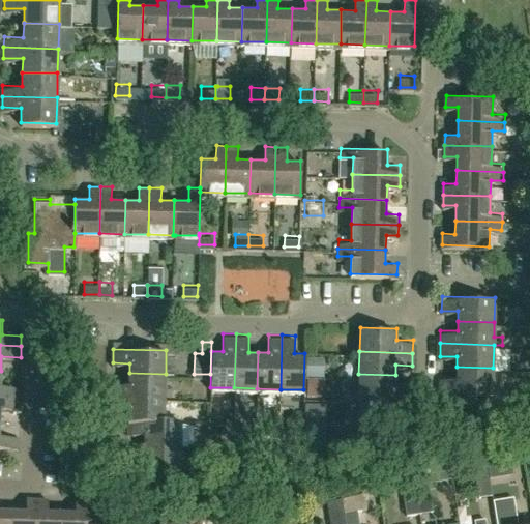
[(439,390),(493,391),(493,368),(457,367),(457,377),(440,377),(439,390)]
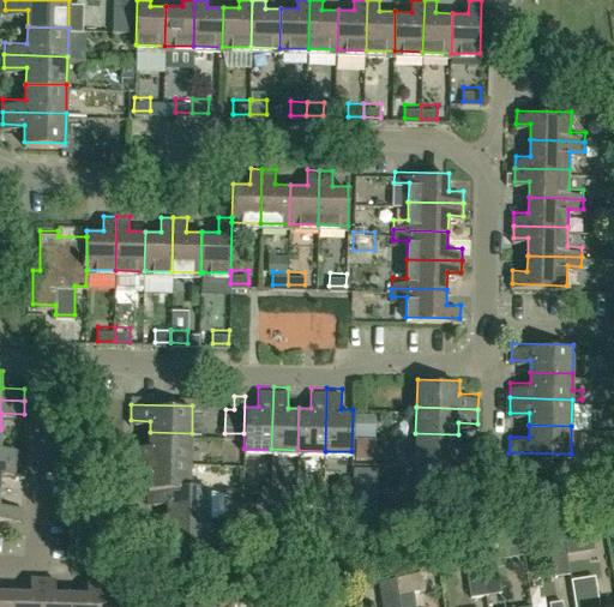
[(1,445),(1,430),(0,428),(0,457),(23,458),(23,445),(1,445)]
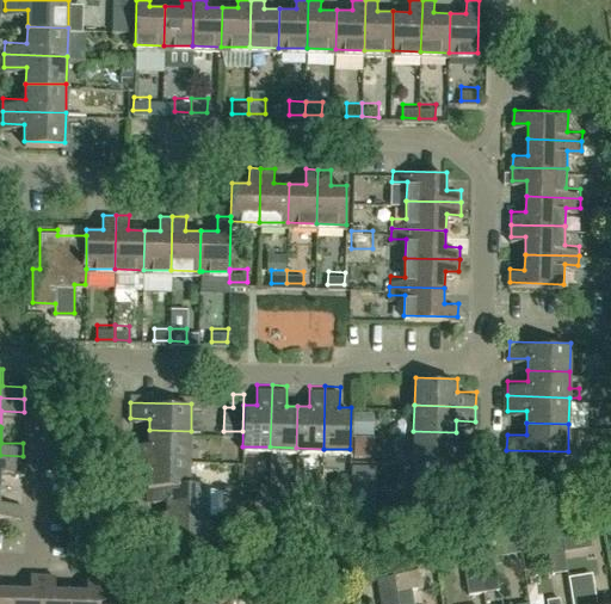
[(191,431),(149,430),(149,442),(129,442),(129,456),(190,457),(191,431)]
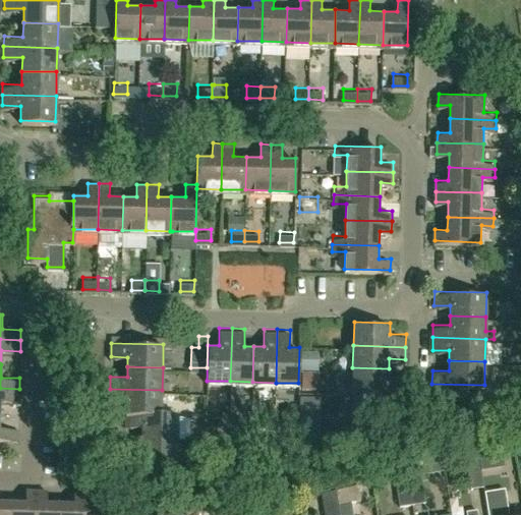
[(389,380),(389,368),(352,367),(352,391),(404,392),(404,380),(389,380)]
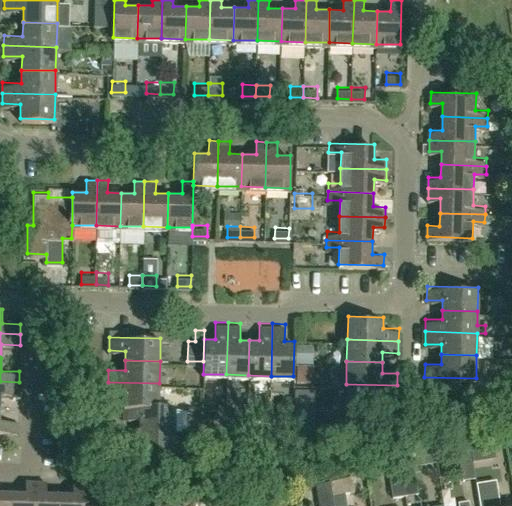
[(0,381),(0,402),(0,392),(19,392),(19,382),(0,381)]
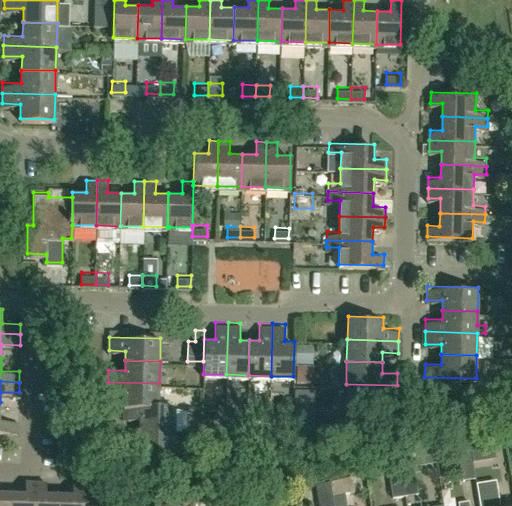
[(124,395),(124,405),(159,406),(159,404),(159,383),(108,382),(108,394),(124,395)]
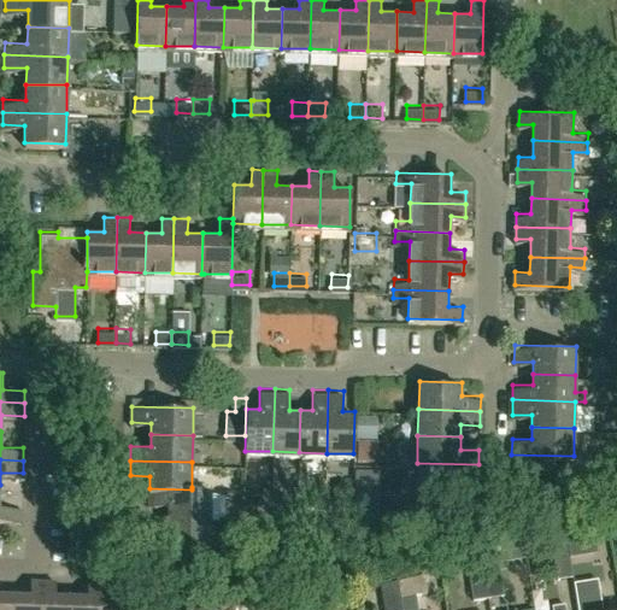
[(479,479),(479,464),(417,463),(416,490),(458,491),(459,479),(479,479)]
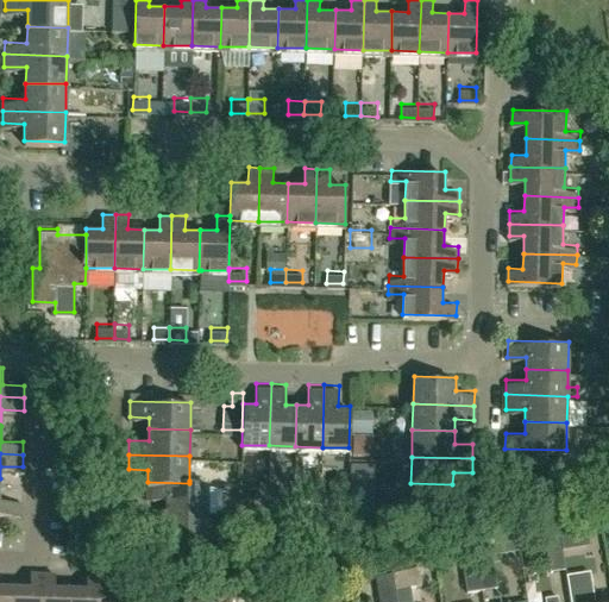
[(167,496),(167,508),(207,509),(208,482),(189,481),(189,483),(148,482),(148,496),(167,496)]
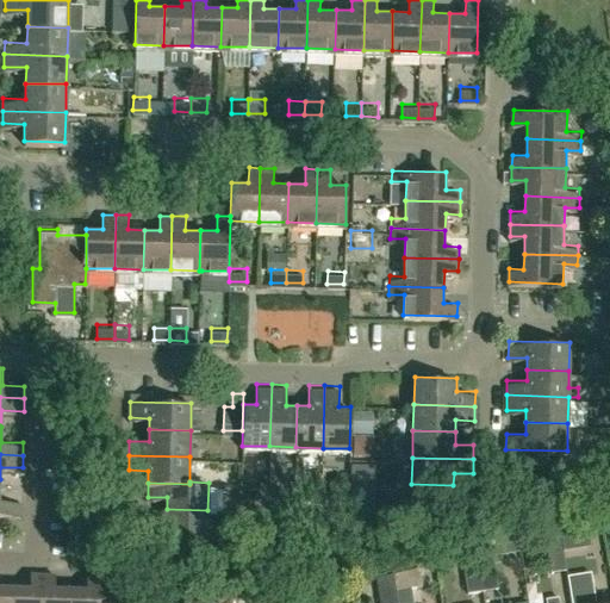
[(0,513),(22,514),(22,499),(0,498),(0,513)]
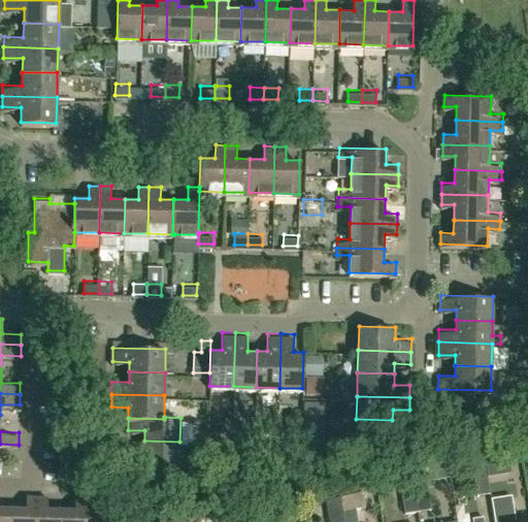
[(234,432),(224,432),(224,441),(234,441),(234,432)]
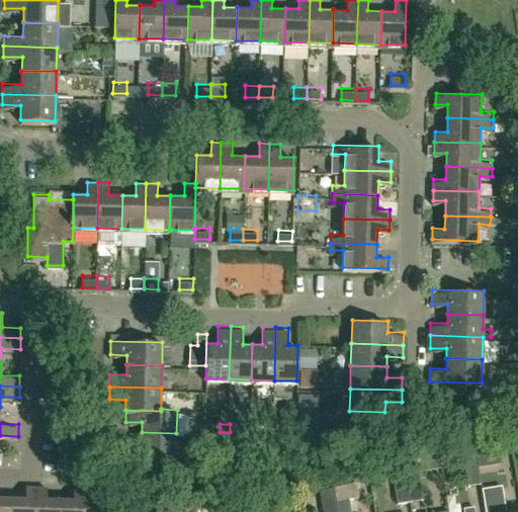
[(141,442),(124,442),(124,455),(176,456),(176,433),(142,432),(141,442)]
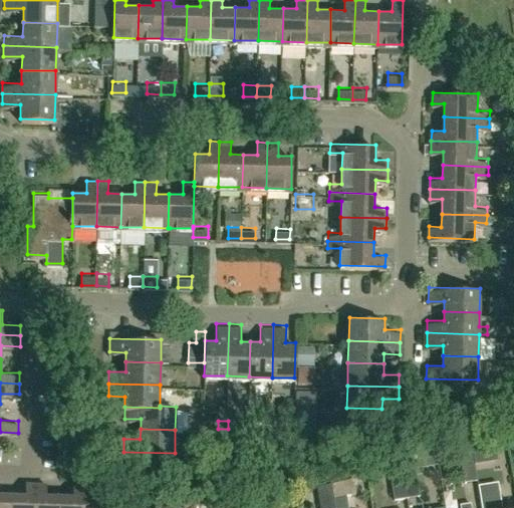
[(219,440),(227,440),(227,431),(219,431),(219,440)]
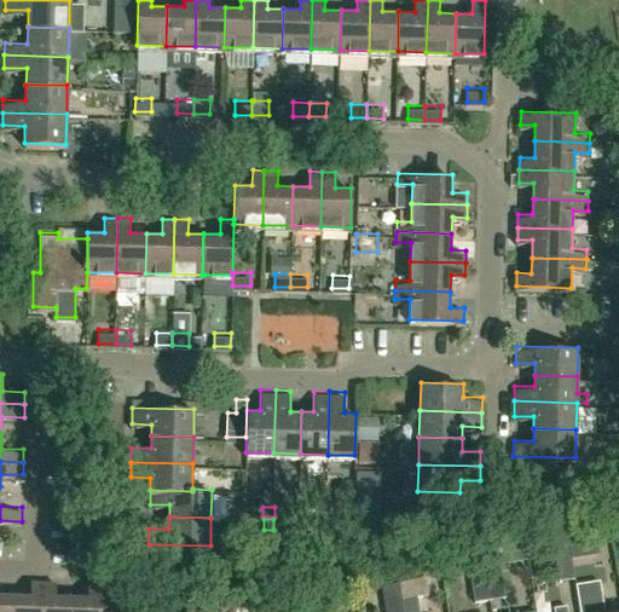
[(578,560),(599,558),(597,547),(585,549),(583,532),(574,533),(578,560)]
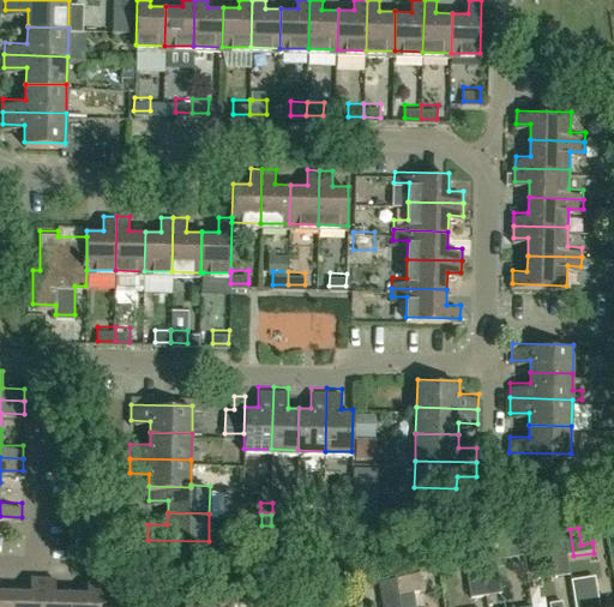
[(555,571),(570,569),(564,533),(549,536),(555,571)]
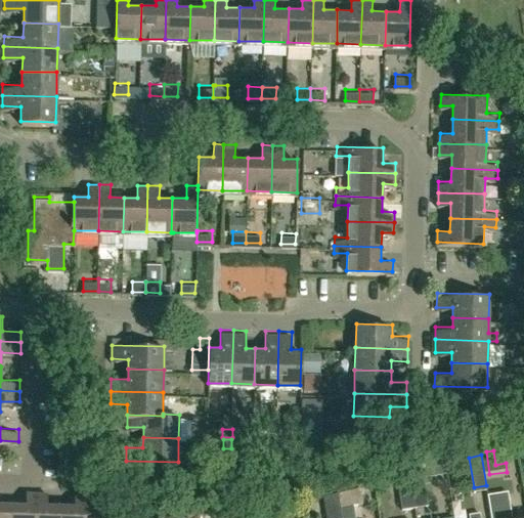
[(409,472),(413,504),(428,501),(422,469),(409,472)]
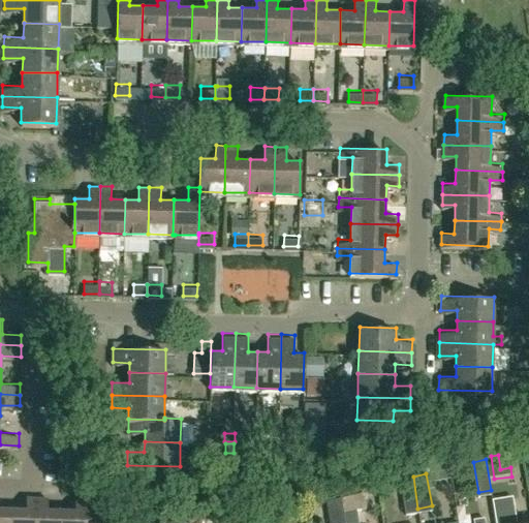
[(413,477),(401,480),(406,511),(417,509),(413,477)]
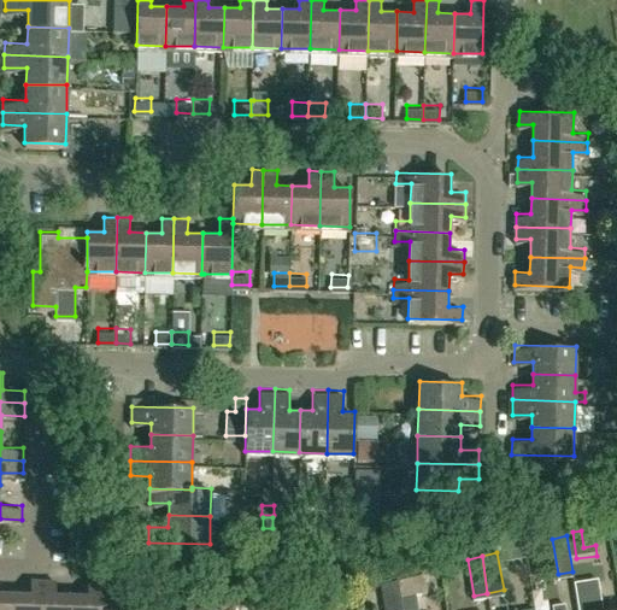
[(403,609),(418,609),(416,590),(427,588),(424,569),(398,576),(403,609)]
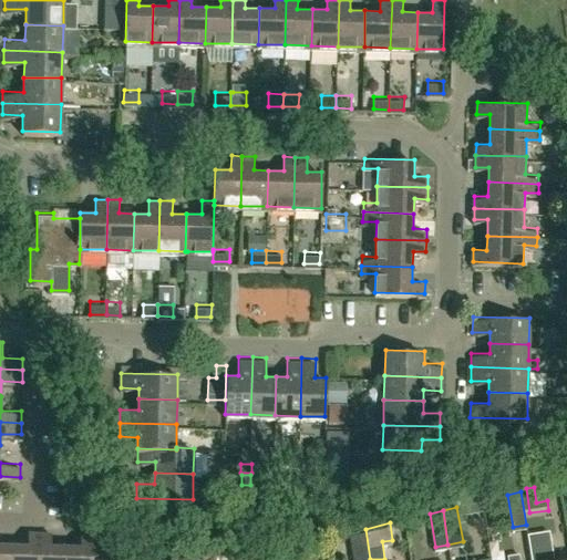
[(370,559),(366,529),(350,532),(353,559),(370,559)]
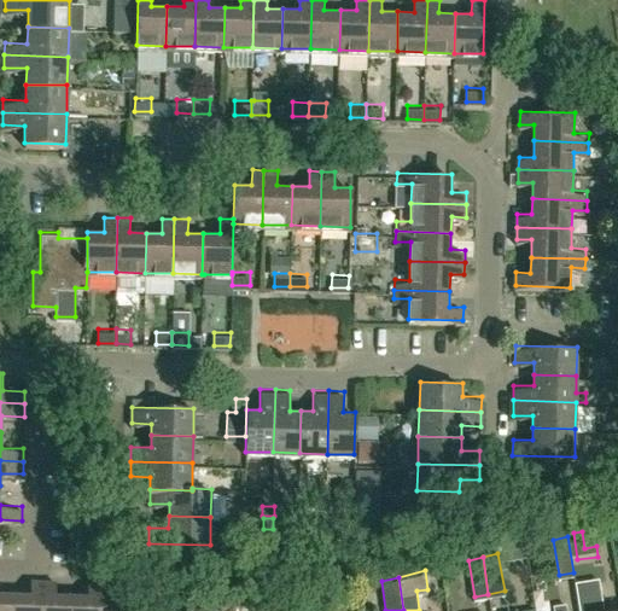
[(30,594),(15,593),(13,610),(42,610),(44,580),(30,579),(30,594)]
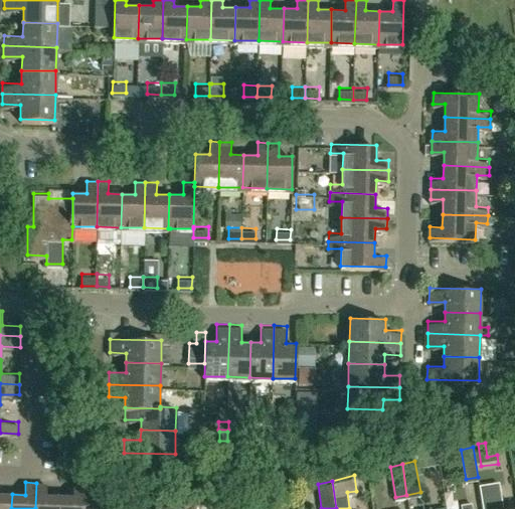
[(46,483),(36,483),(35,508),(59,508),(59,495),(46,495),(46,483)]
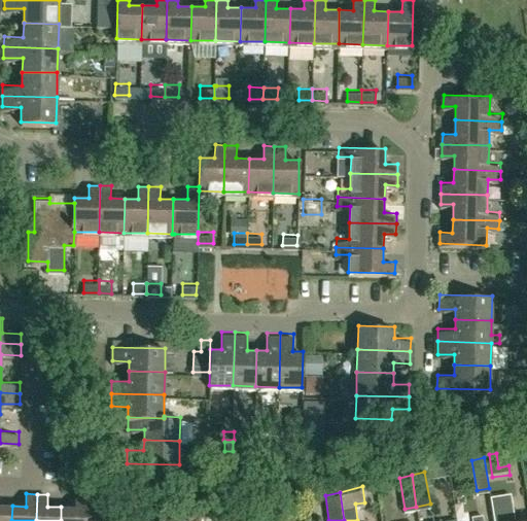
[(85,520),(86,495),(74,494),(74,507),(61,507),(61,520),(85,520)]
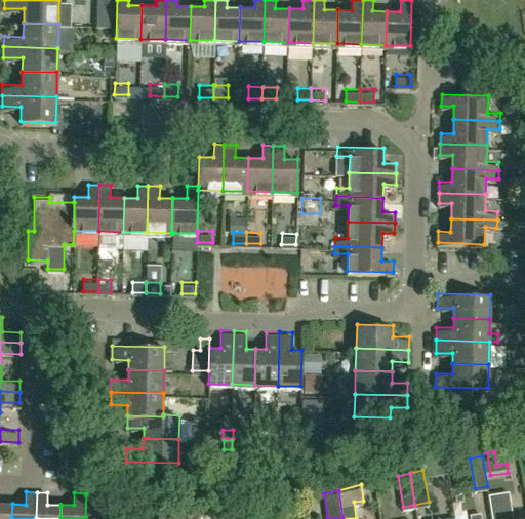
[(524,518),(524,517),(513,518),(509,494),(489,497),(491,518),(524,518)]
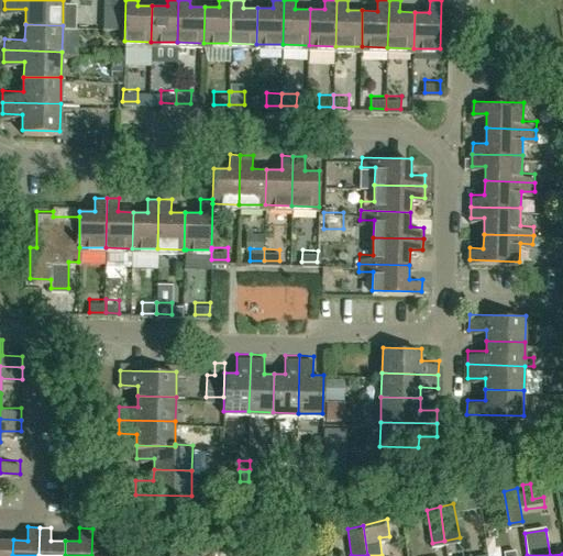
[(0,555),(12,555),(13,540),(0,538),(0,555)]
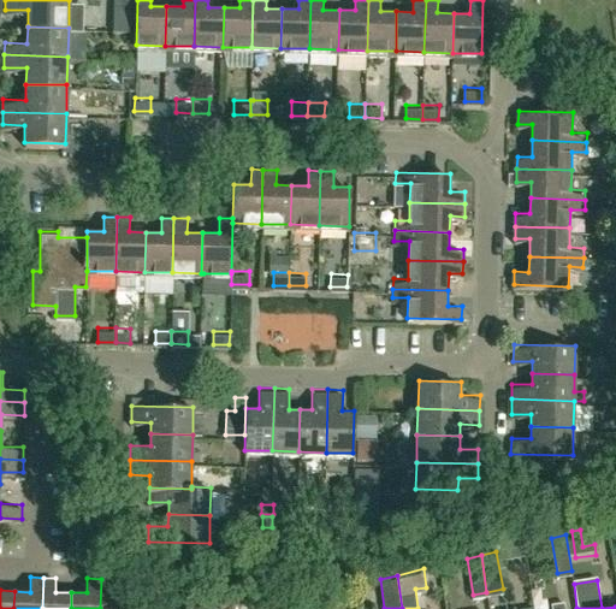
[(564,608),(563,598),(551,601),(552,608),(564,608)]
